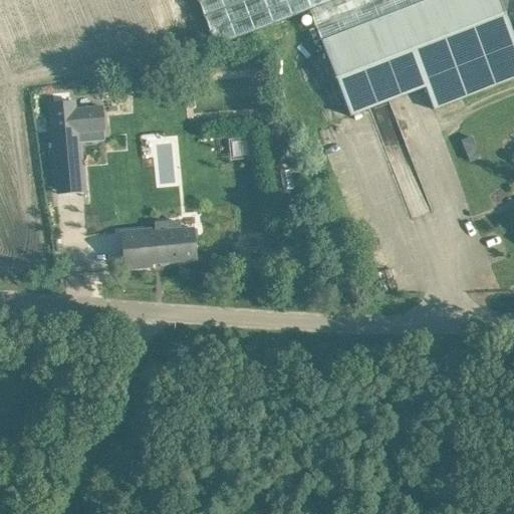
[(513,78),(513,40),(498,0),(196,0),(215,47),(308,11),(349,116),(425,87),(433,109),(513,78)]
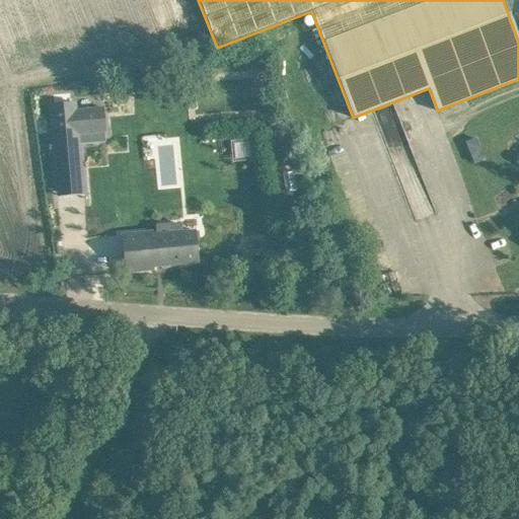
[(50,106),(49,106),(49,107),(55,171),(81,169),(79,145),(79,144),(78,135),(103,132),(104,132),(102,107),(76,109),(75,104),(75,103),(74,102),(73,102),(74,105),(72,105),(51,107),(51,105),(50,105),(50,106)]
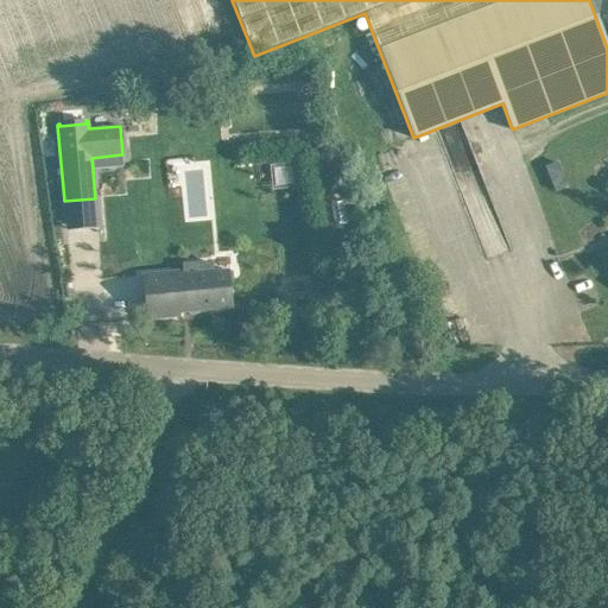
[(166,122),(171,220),(217,217),(213,121),(166,122)]
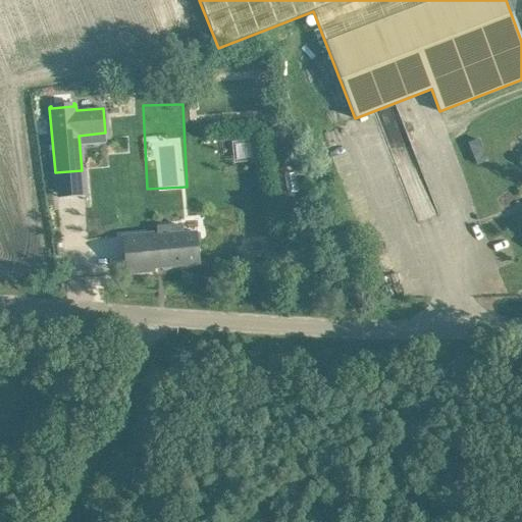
[(474,147),(482,168),(494,164),(487,143),(474,147)]
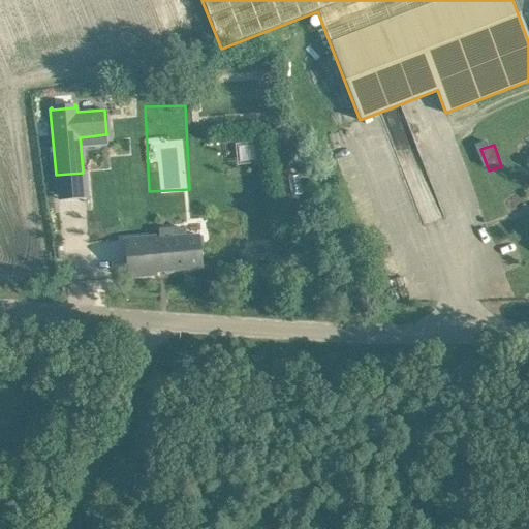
[(203,268),(199,236),(184,237),(183,229),(159,231),(160,237),(123,240),(127,277),(156,274),(156,272),(203,268)]
